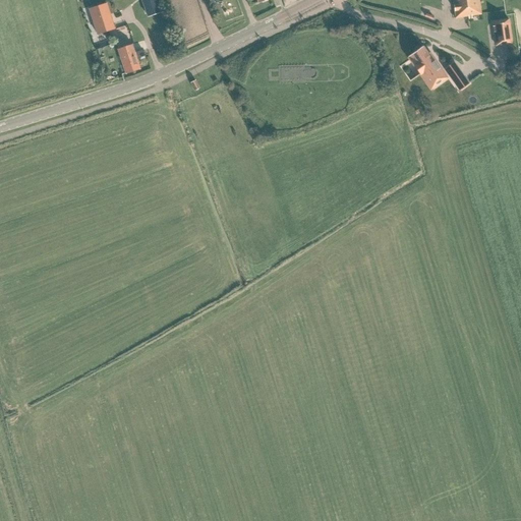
[(154,0),(141,0),(148,17),(160,13),(154,0)]
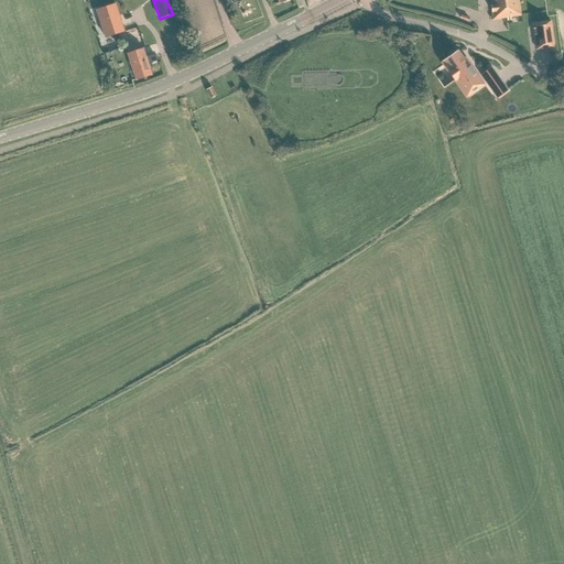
[(489,0),(492,18),(507,17),(507,19),(510,19),(510,15),(520,14),(518,0),(489,0)]
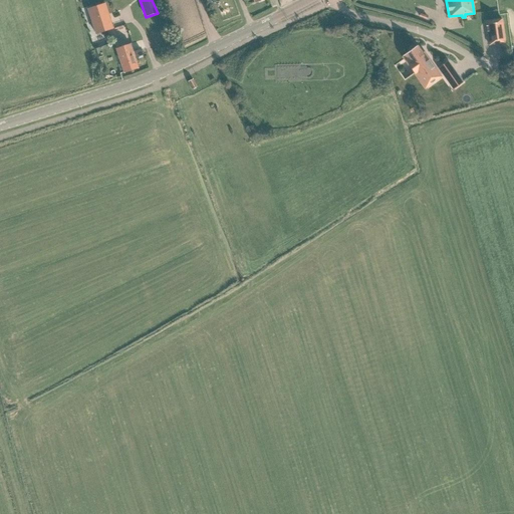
[(105,2),(89,7),(96,32),(113,27),(105,2)]
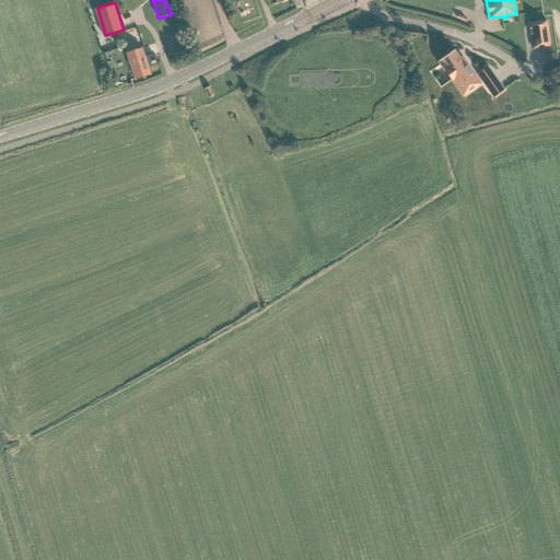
[(550,47),(546,21),(528,23),(533,49),(546,47),(550,47)]
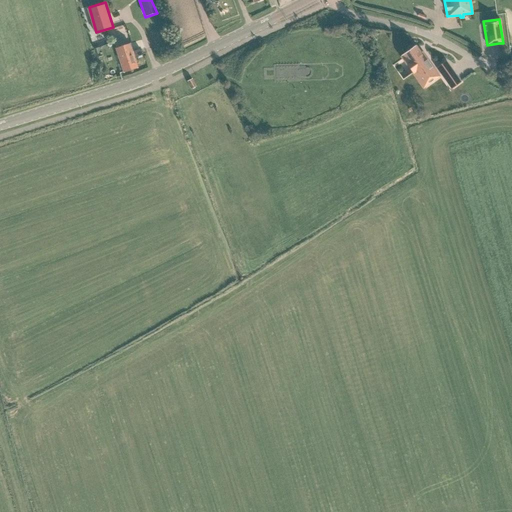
[(123,73),(137,68),(134,57),(142,55),(140,49),(132,52),(129,44),(115,48),(123,73)]
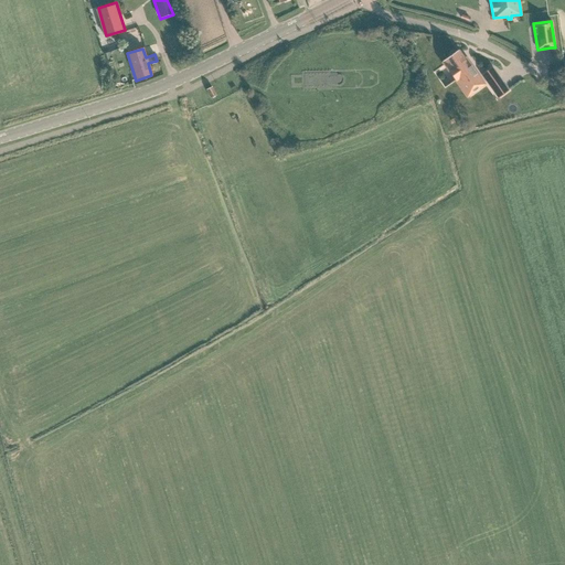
[(458,50),(441,61),(467,96),(484,84),(466,57),(464,59),(458,50)]
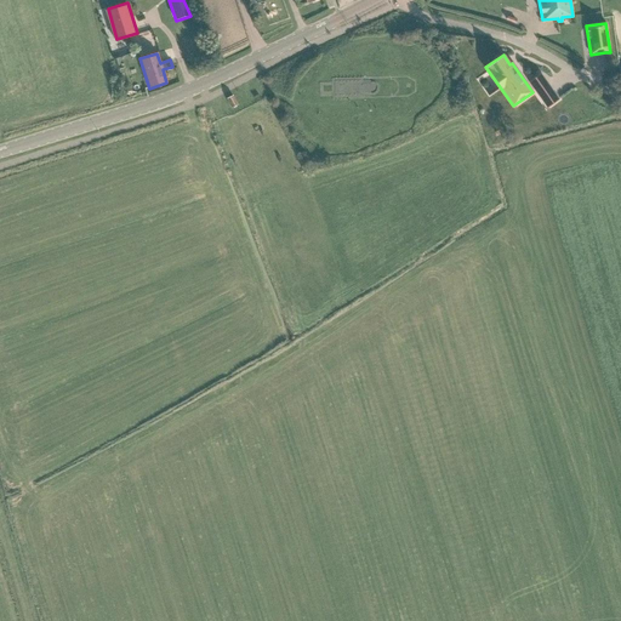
[(540,74),(530,81),(541,96),(551,89),(540,74)]
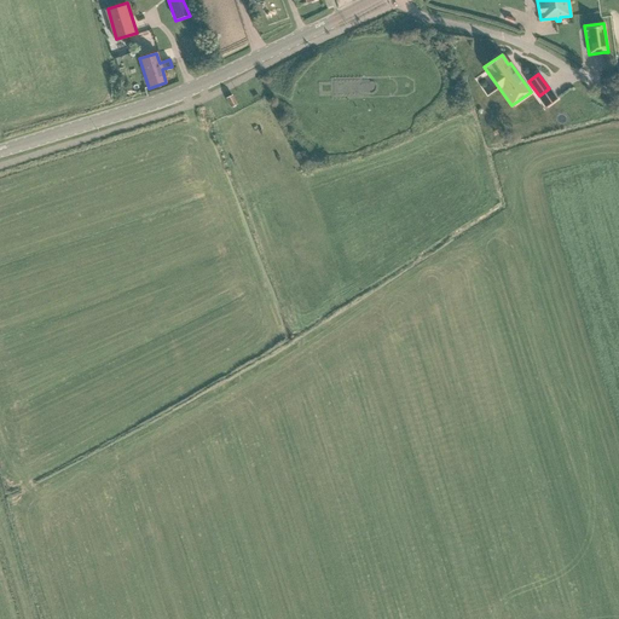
[(226,99),(231,108),(237,104),(232,96),(226,99)]
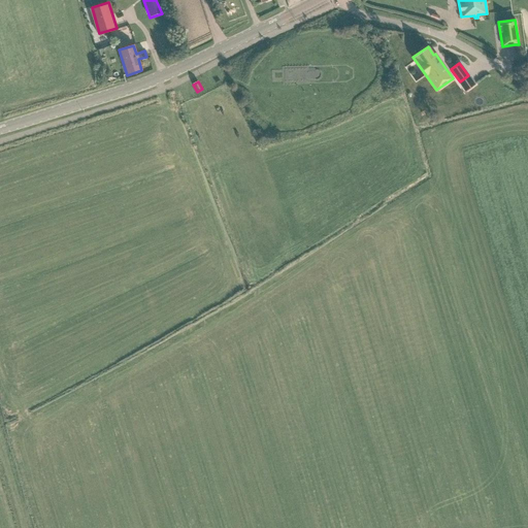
[(489,87),(475,87),(474,101),(488,101),(489,87)]
